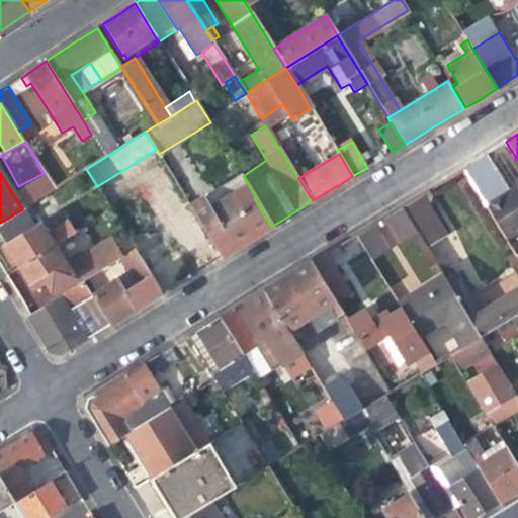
[(190,205),(222,256),(254,237),(271,227),(254,198),(256,197),(243,176),(242,173),(190,205)]
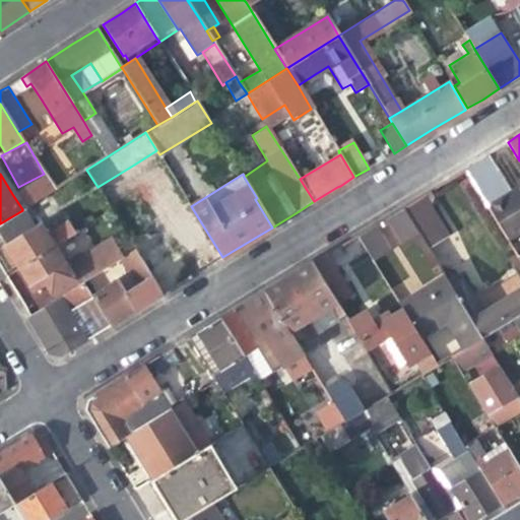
[(34,182),(12,194),(22,209),(43,196),(34,182)]
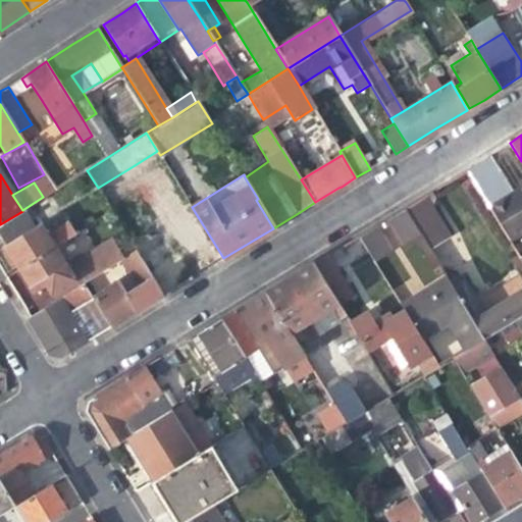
[(489,207),(497,218),(509,239),(521,229),(521,186),(511,194),(489,207)]
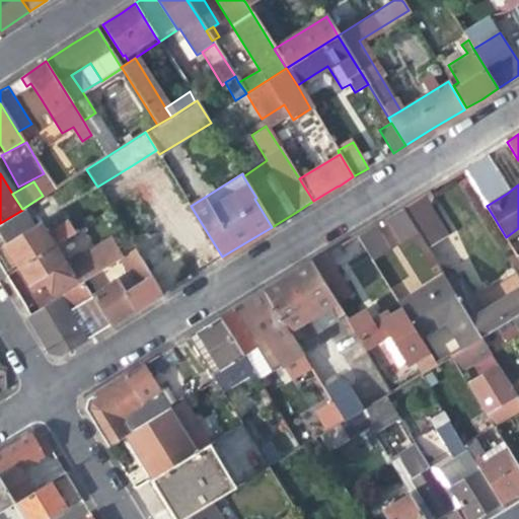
[(99,191),(103,197),(109,193),(106,188),(99,191)]
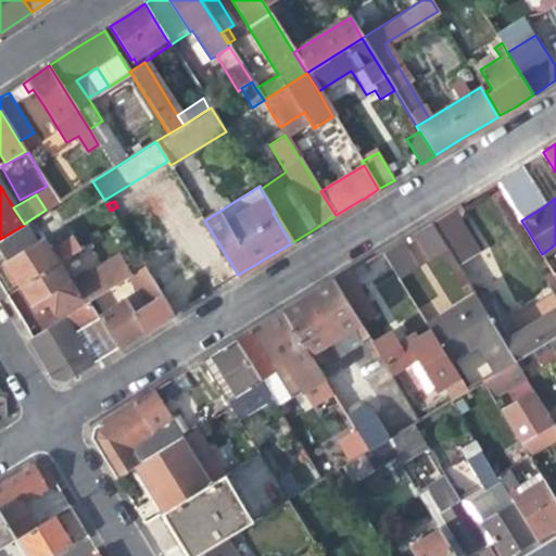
[(478,251),(451,209),(429,222),(446,251),(455,265),(478,251)]
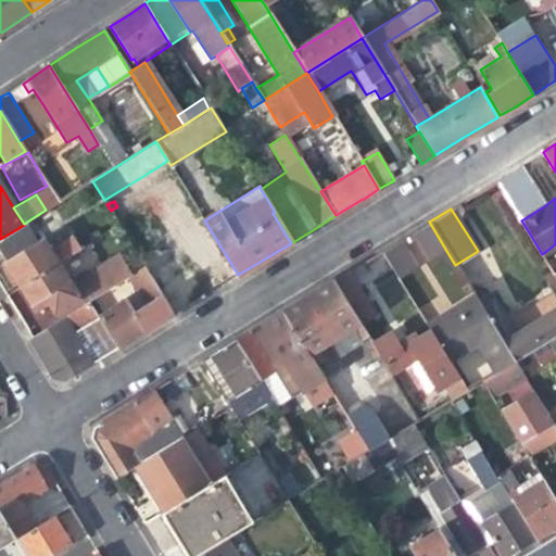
[(36,244),(24,225),(0,239),(0,249),(8,262),(5,264),(9,269),(20,288),(81,250),(93,242),(78,219),(36,244)]
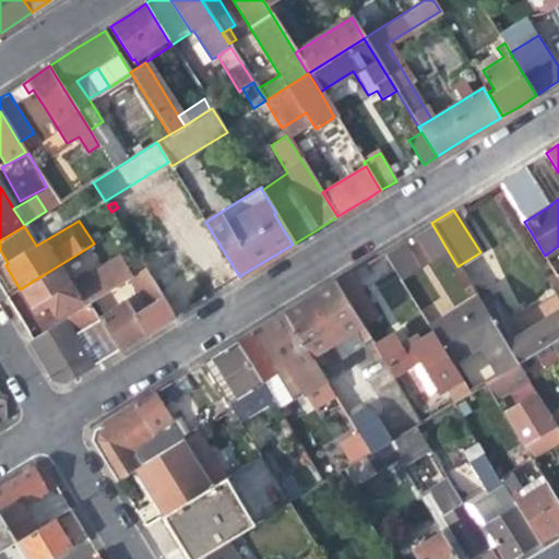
[(430,264),(449,252),(431,223),(412,235),(430,264)]
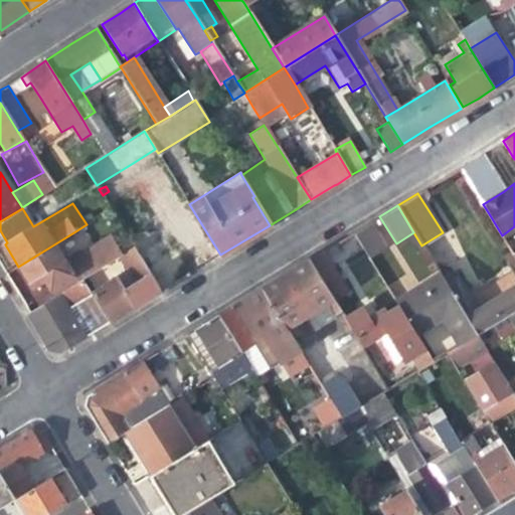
[(82,243),(75,231),(18,267),(27,283),(29,286),(38,301),(50,294),(53,300),(58,297),(76,287),(82,283),(84,278),(134,246),(133,243),(111,209),(106,212),(118,231),(112,235),(117,243),(80,266),(71,249),(82,243)]
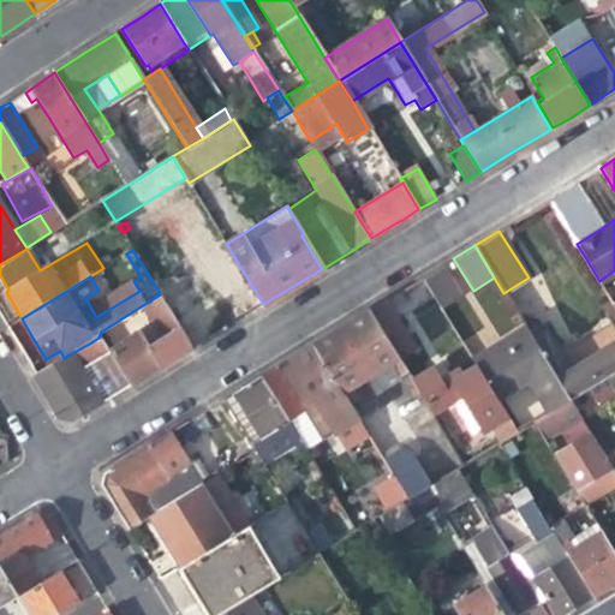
[(443,266),(425,278),(443,306),(463,296),(443,266)]
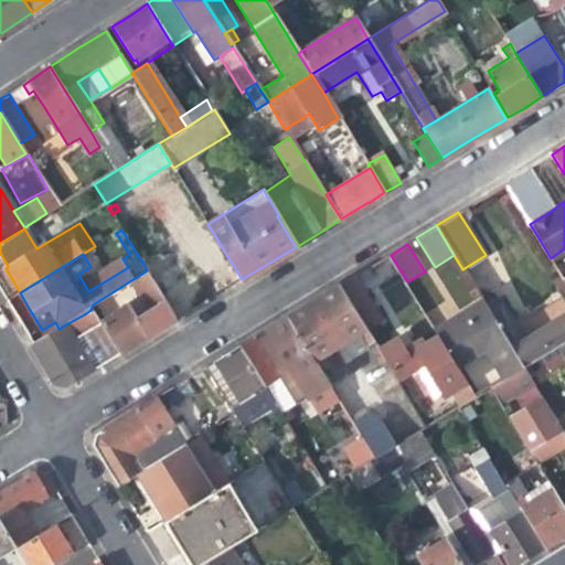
[(160,258),(146,267),(147,270),(166,299),(177,319),(205,302),(192,281),(190,283),(178,263),(167,268),(160,258)]
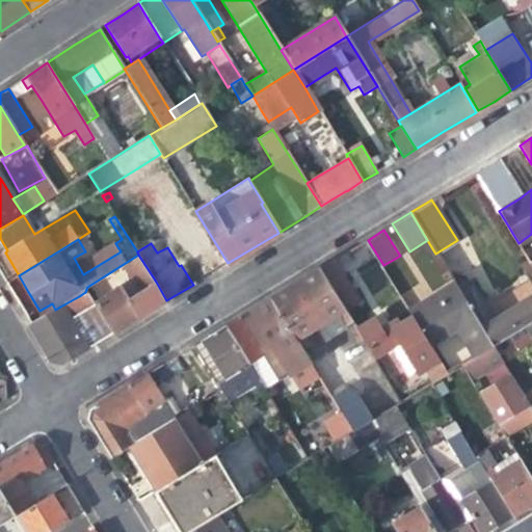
[(361,300),(335,259),(318,268),(344,311),(361,300)]
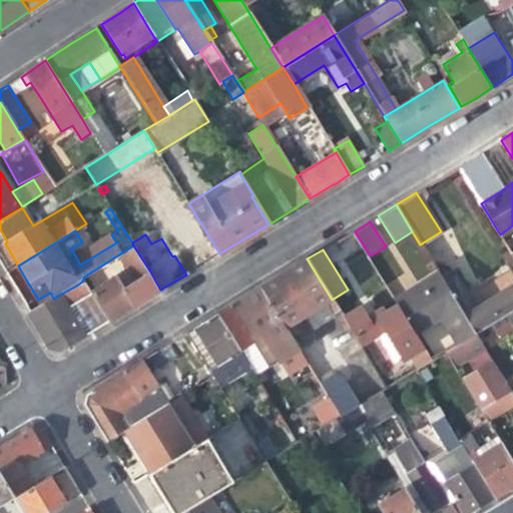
[(332,335),(348,326),(342,316),(332,300),(307,259),(279,276),(262,287),(292,339),(323,321),(332,335)]
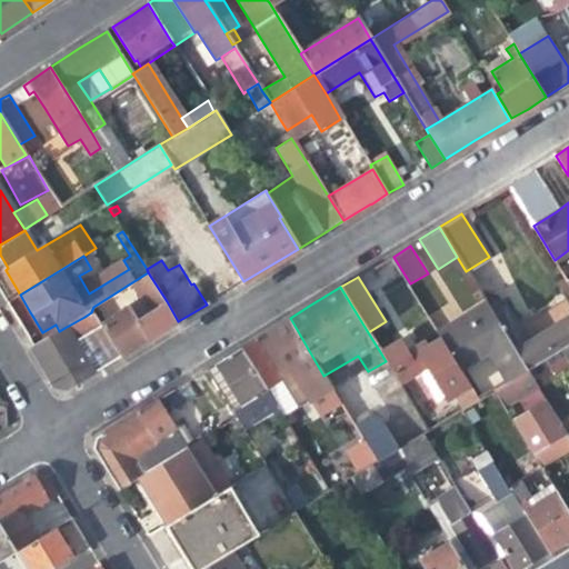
[(506,296),(488,307),(498,321),(527,368),(561,348),(568,342),(568,287),(562,292),(568,303),(568,313),(546,329),(521,343),(518,338),(506,296)]
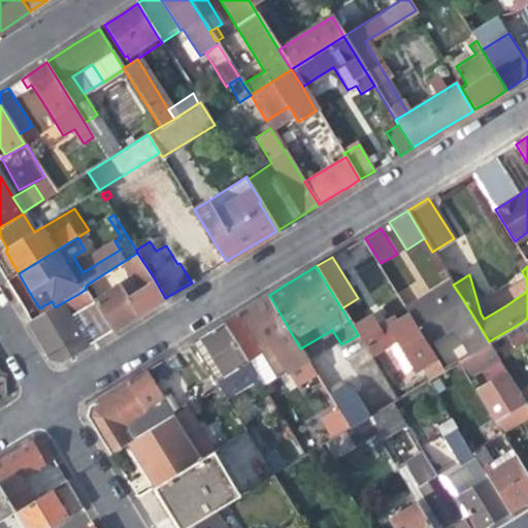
[(93,301),(95,304),(111,331),(133,318),(165,298),(155,279),(129,295),(122,283),(93,301)]
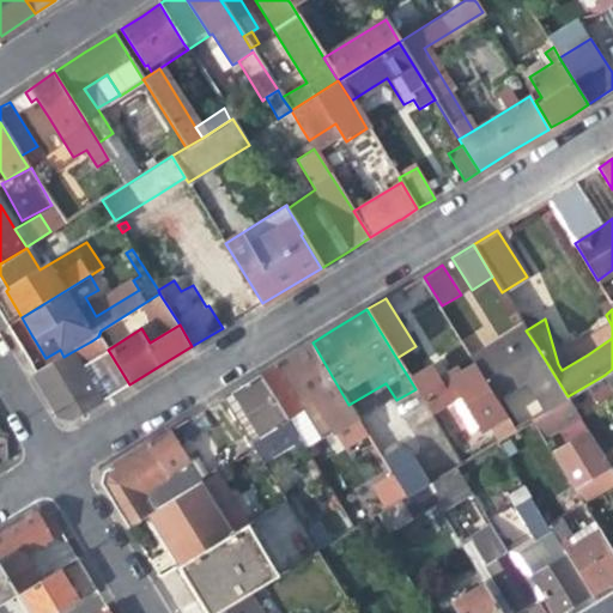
[(469,359),(473,365),(495,401),(525,382),(542,412),(568,396),(536,346),(526,331),(523,325),(493,344),(469,359)]
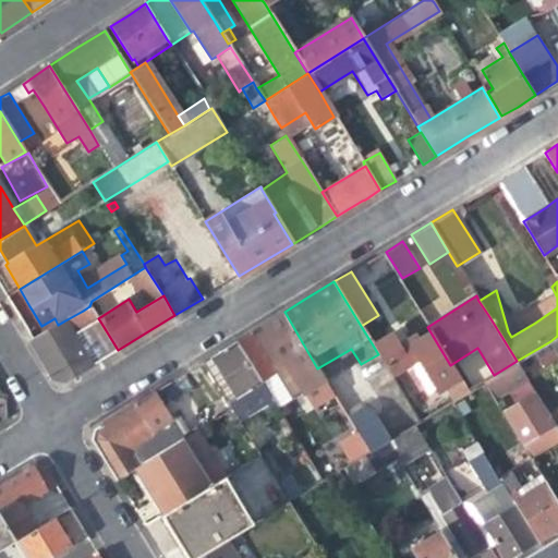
[(86,317),(83,311),(63,322),(58,325),(31,341),(55,380),(65,381),(79,374),(91,366),(82,352),(71,335),(85,326),(81,320),(86,317)]
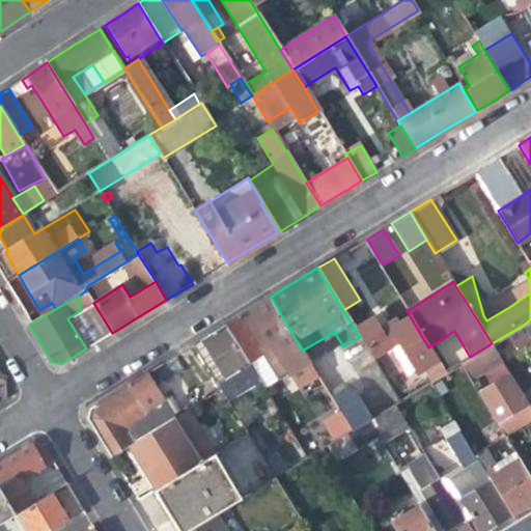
[(319,379),(302,351),(271,297),(250,309),(266,335),(299,390),(319,379)]
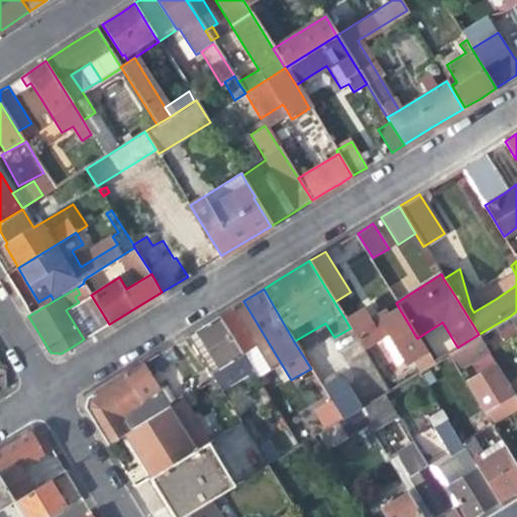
[(79,306),(95,332),(109,324),(93,298),(79,306)]
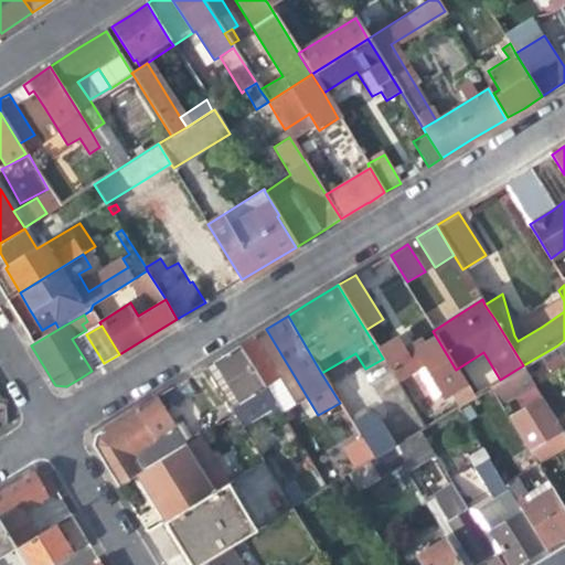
[(294,405),(254,337),(240,345),(269,394),(280,413),(294,405)]
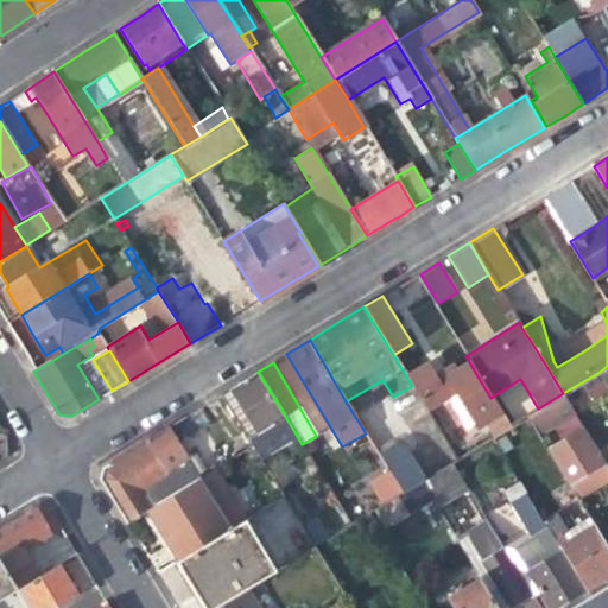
[(488,426),(494,436),(504,430),(508,426),(491,398),(469,362),(456,371),(453,363),(441,371),(432,375),(424,363),(405,374),(412,386),(428,413),(457,396),(480,430),(488,426)]
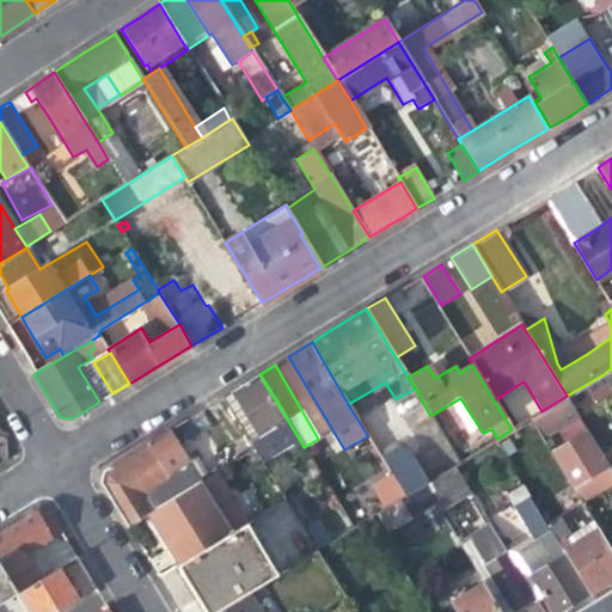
[(286,430),(292,427),(259,374),(239,387),(222,397),(245,434),(255,450),(275,436),(271,428),(281,422),(286,430)]
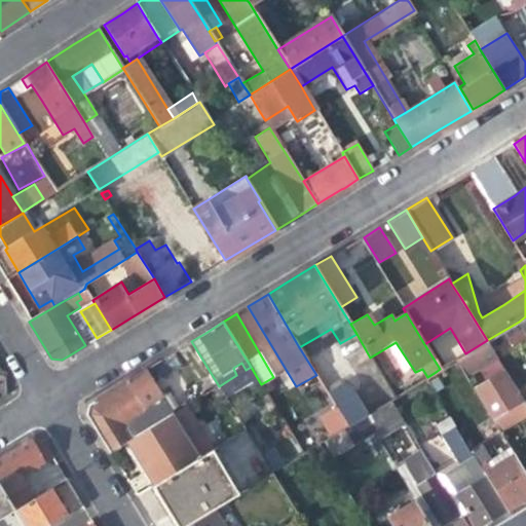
[(83,328),(77,332),(85,345),(91,342),(83,328)]
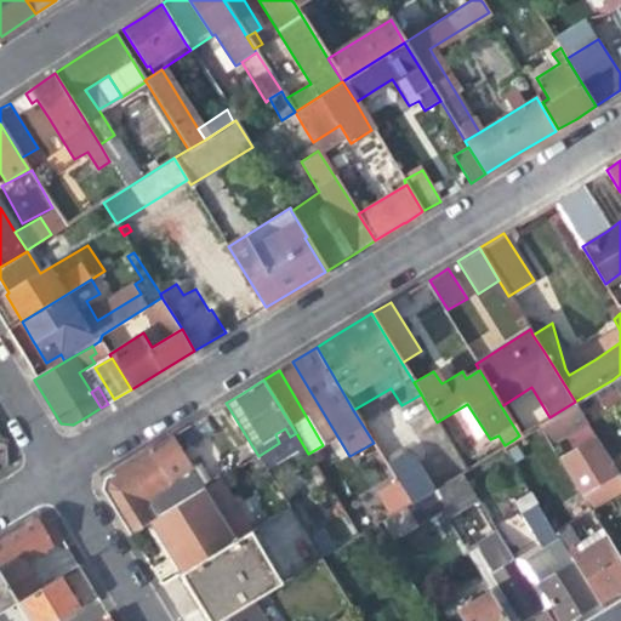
[(588,423),(575,402),(550,417),(537,426),(550,445),(588,423)]
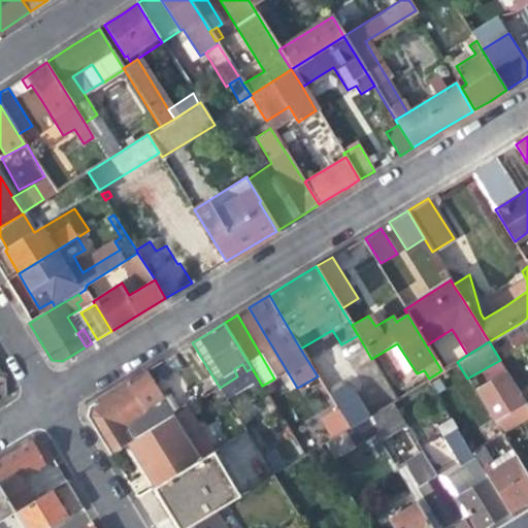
[(318,373),(334,368),(329,352),(312,358),(318,373)]
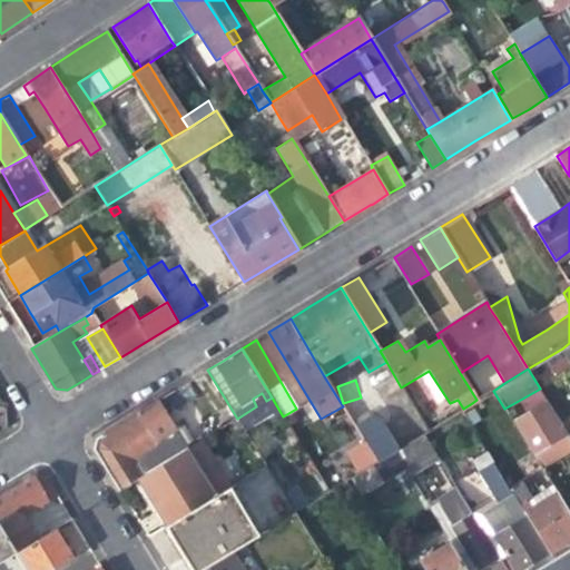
[(508,413),(504,409),(493,391),(480,399),(493,421),(508,413)]
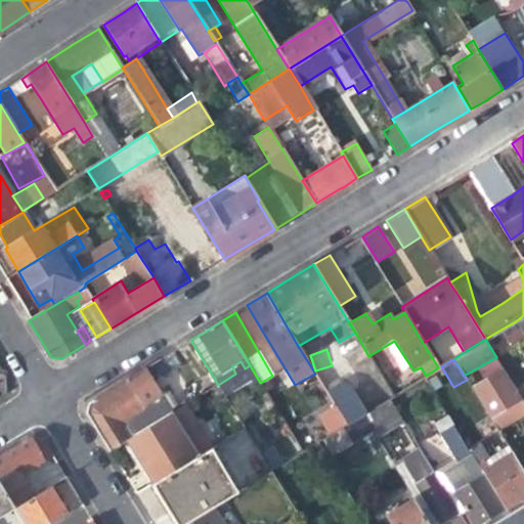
[(173,412),(146,366),(144,367),(129,377),(88,402),(86,413),(110,451),(129,439),(131,438),(164,418),(173,412)]
